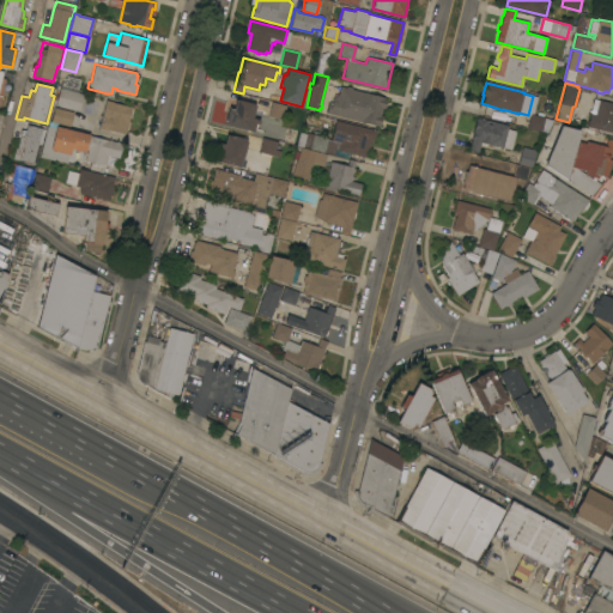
[(55,105),(60,87),(61,89),(61,86),(78,91),(78,92),(84,95),(79,111),(55,105)]
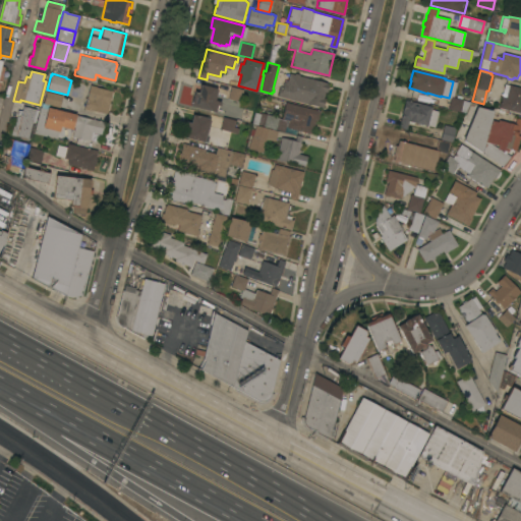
[(294,74),(294,73),(299,74),(299,75),(327,82),(327,83),(329,83),(327,93),(325,92),(324,98),(325,99),(323,106),(321,106),(321,107),(310,104),(309,105),(307,104),(278,96),(280,87),(283,88),(285,80),(287,80),(289,73),(294,74)]
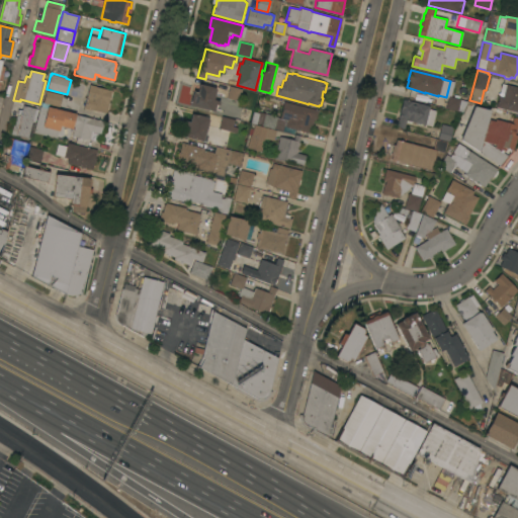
[(190,105),(193,91),(197,92),(199,84),(216,88),(216,89),(217,89),(213,100),(220,101),(219,104),(216,104),(214,111),(190,105)]
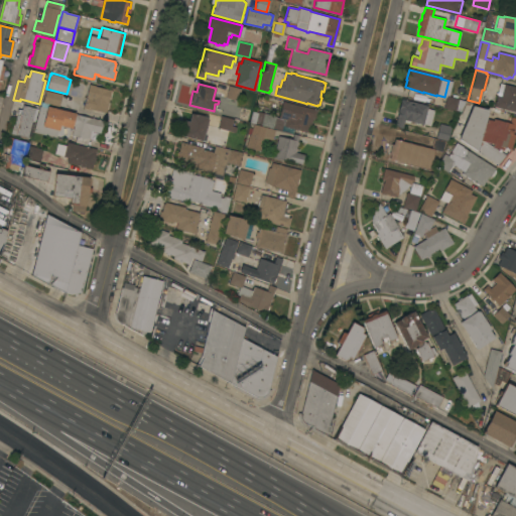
[(515,112),(494,107),(500,84),(504,85),(504,84),(515,86),(515,112)]
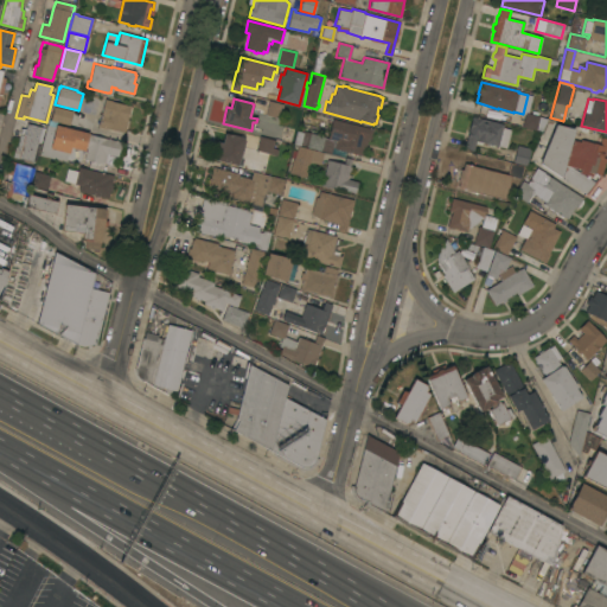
[(106,100),(131,106),(125,133),(107,128),(106,129),(98,127),(106,100)]
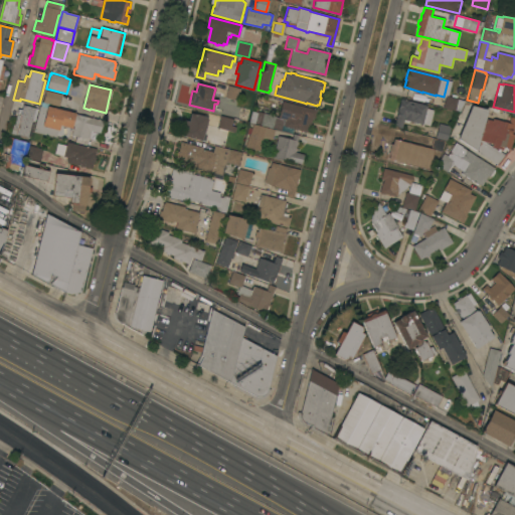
[(228,86),(240,89),(237,101),(225,98),(228,86)]
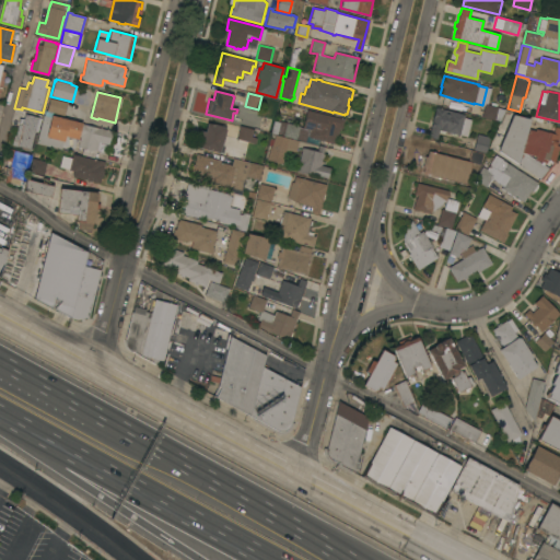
[(67,102),(63,115),(47,111),(50,98),(67,102)]
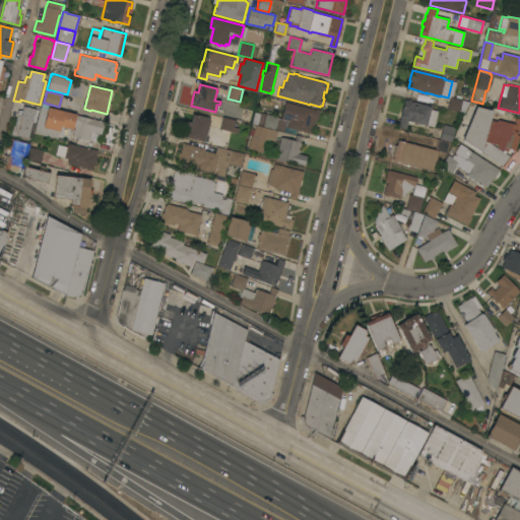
[(462,100),(460,112),(447,109),(450,96),(462,100)]
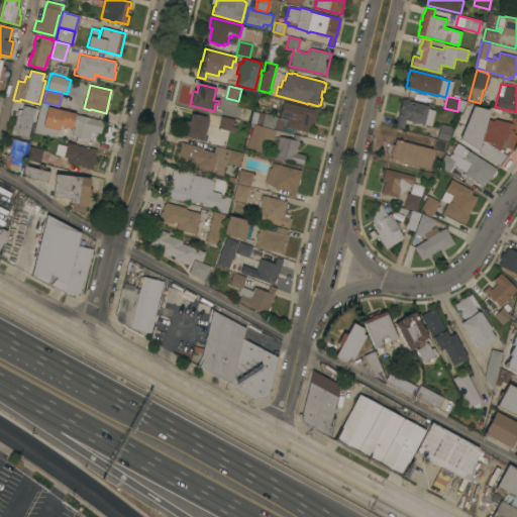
[(402,99),(429,106),(428,109),(435,110),(431,126),(405,119),(403,128),(396,126),(402,99)]
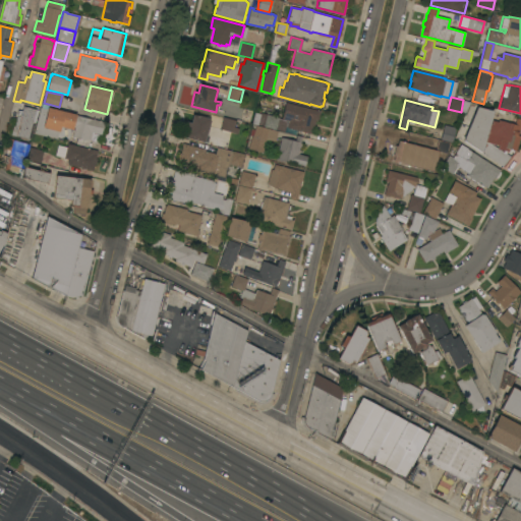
[(320,111),(317,119),(315,119),(312,133),(308,132),(308,133),(286,127),(288,121),(281,119),(285,102),(320,111)]
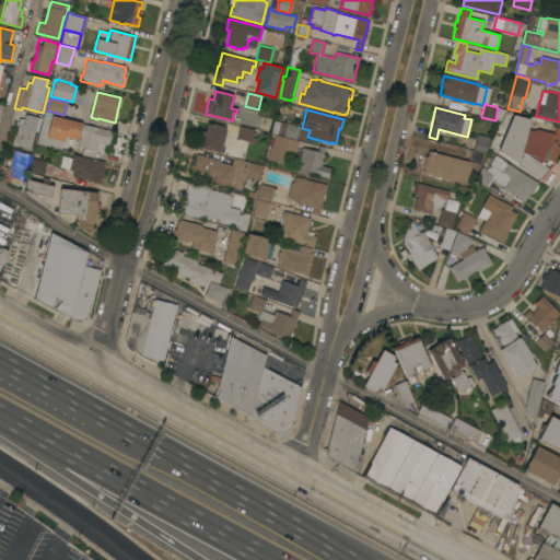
[(30,150),(12,144),(14,135),(15,136),(19,124),(18,124),(20,118),(23,119),(25,114),(38,117),(30,150)]
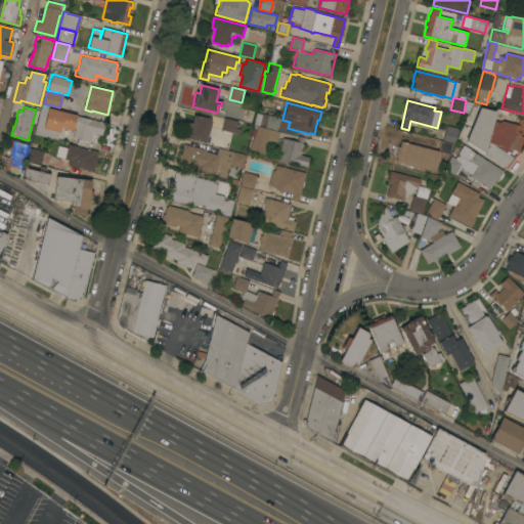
[(495,112),(493,121),(503,123),(503,121),(518,125),(519,119),(523,120),(523,127),(522,132),(521,132),(520,136),(523,137),(519,151),(520,151),(507,168),(466,140),(480,107),(495,112)]
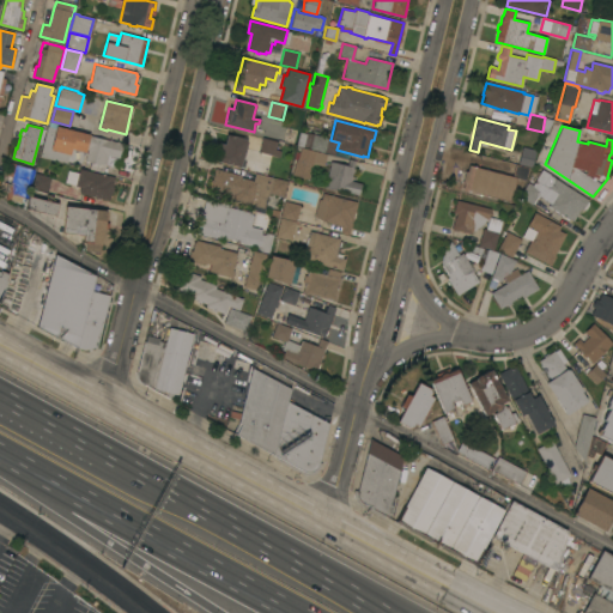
[(48,127),(56,128),(56,127),(90,134),(90,135),(122,144),(121,149),(122,149),(122,152),(120,152),(119,158),(110,156),(108,165),(105,164),(104,173),(90,169),(91,162),(85,161),(87,149),(86,149),(85,152),(72,149),(70,155),(67,163),(41,156),(48,127)]
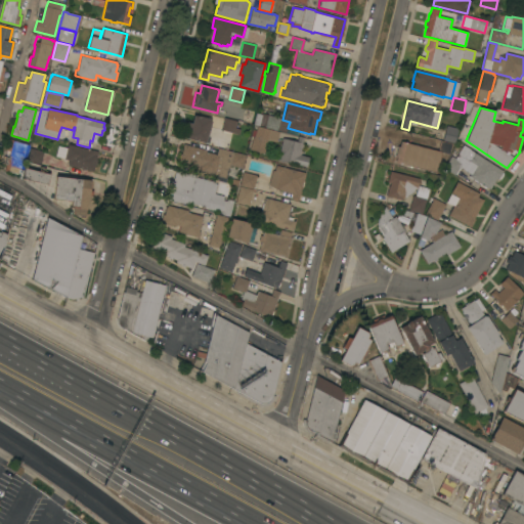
[(279,120),(288,122),(286,132),(259,125),(262,114),(280,118),(279,120)]
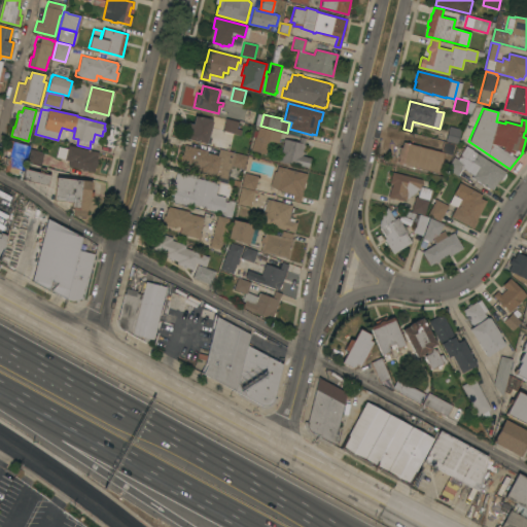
[(185,138),(189,124),(192,125),(195,115),(212,119),(211,121),(212,121),(209,134),(206,143),(185,138)]
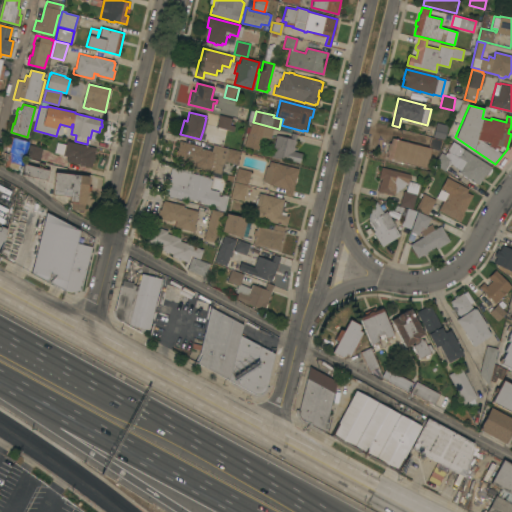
[(217,126),(220,115),(231,118),(230,125),(235,126),(233,131),(217,126)]
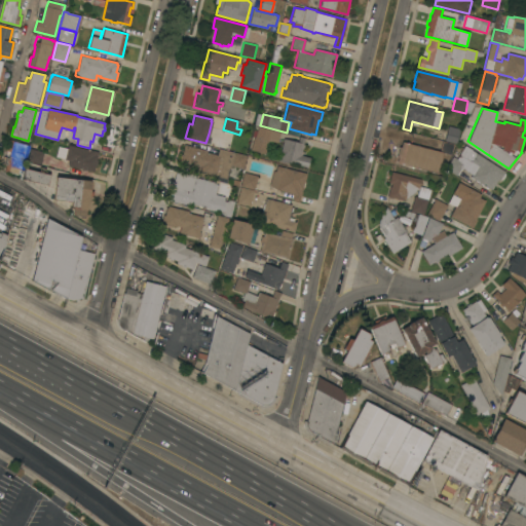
[(265,154),(251,150),(254,137),(252,137),(256,125),(280,133),(278,142),(268,141),(265,154)]
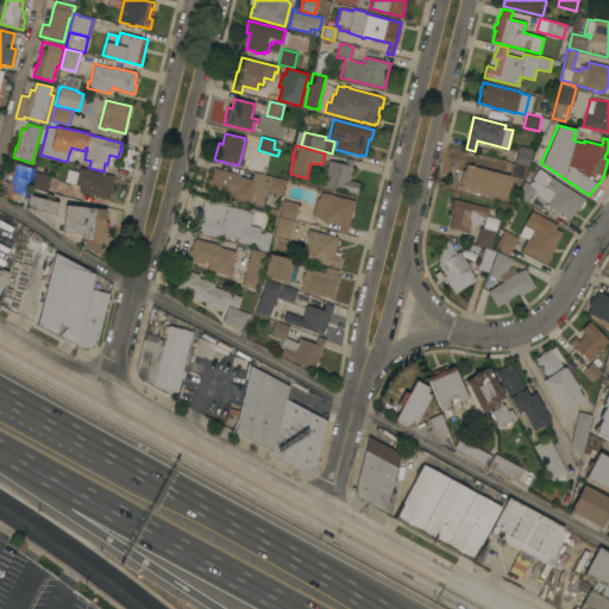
[(531,152),(527,165),(514,163),(518,149),(518,146),(532,149),(531,152)]
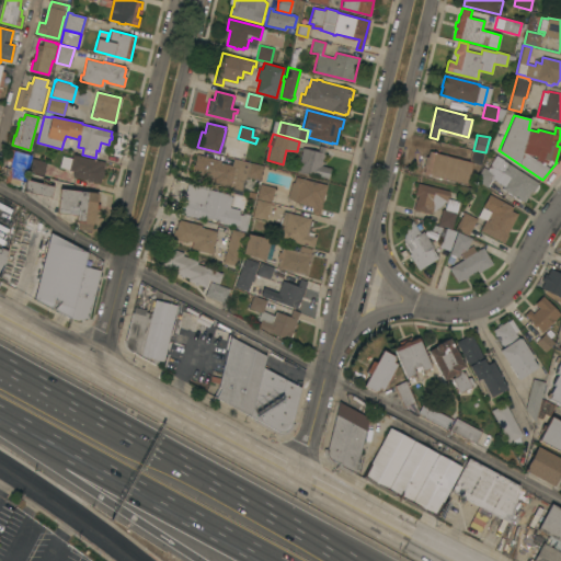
[(304,148),(318,152),(320,146),(325,147),(320,165),(331,168),(328,179),(308,173),(308,174),(297,171),(304,148)]
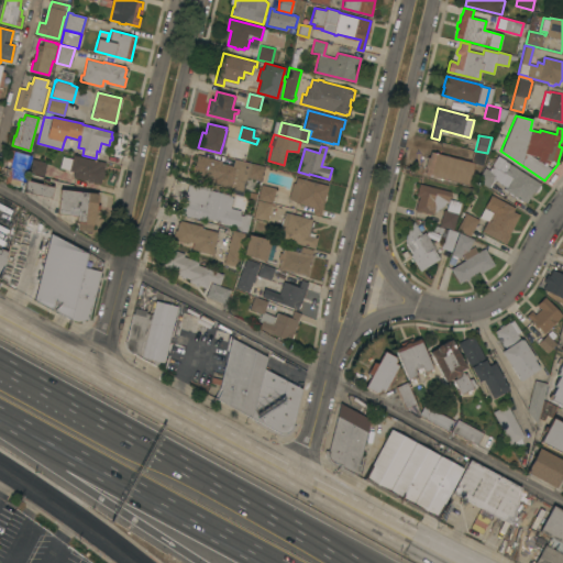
[(426,174),(427,168),(424,168),(427,157),(429,157),(430,152),(445,155),(446,152),(453,154),(455,146),(485,154),(483,166),(474,164),(468,185),(426,174)]
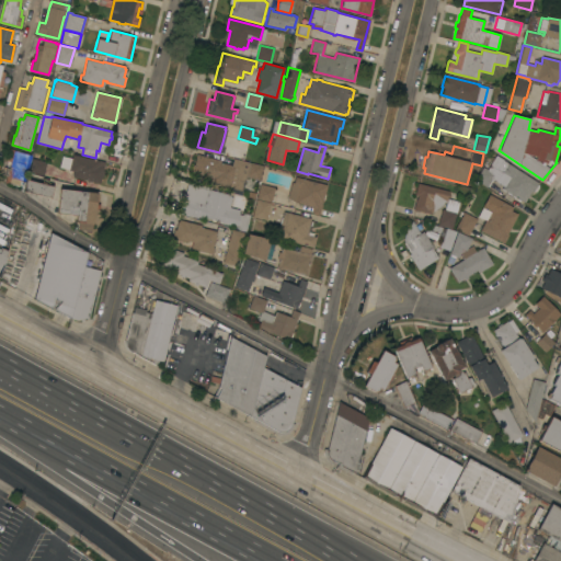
[(6,176),(0,174),(0,164),(6,165),(7,159),(6,159),(8,149),(32,155),(24,186),(4,182),(6,176)]
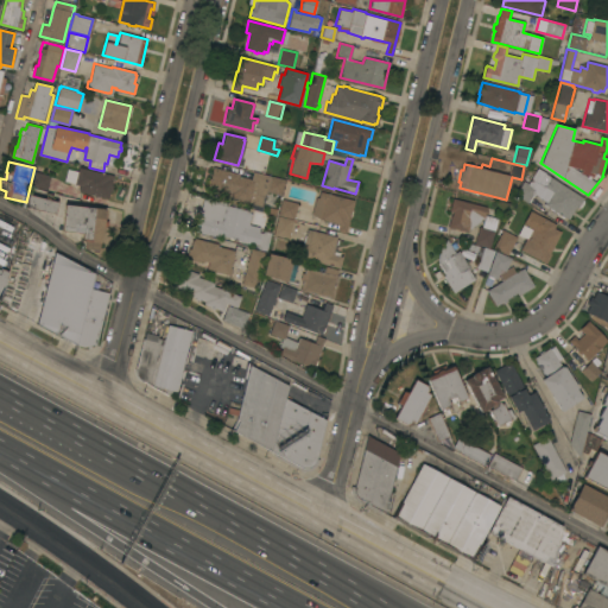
[(114,176),(108,198),(78,191),(80,185),(75,184),(75,183),(65,181),(68,169),(77,171),(78,168),(114,176)]
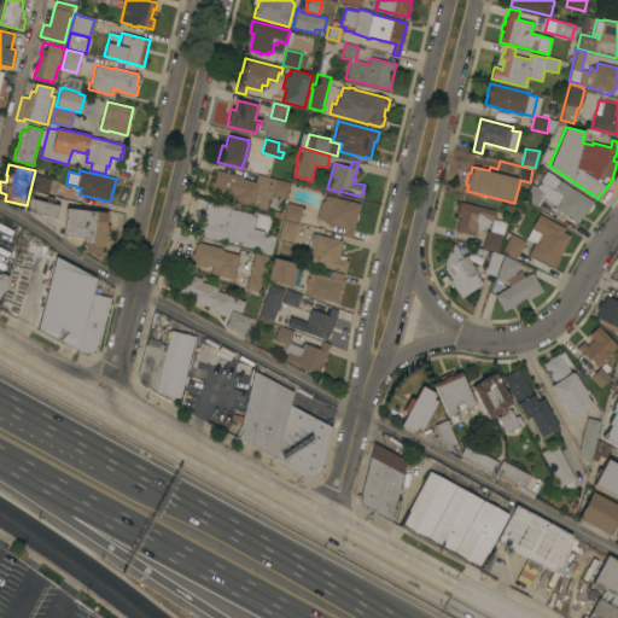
[(243,176),(243,179),(255,182),(257,174),(290,182),(285,198),(272,194),(266,215),(252,211),(254,208),(231,203),(233,196),(228,194),(228,197),(208,191),(209,185),(211,185),(213,181),(214,181),(216,170),(243,176)]
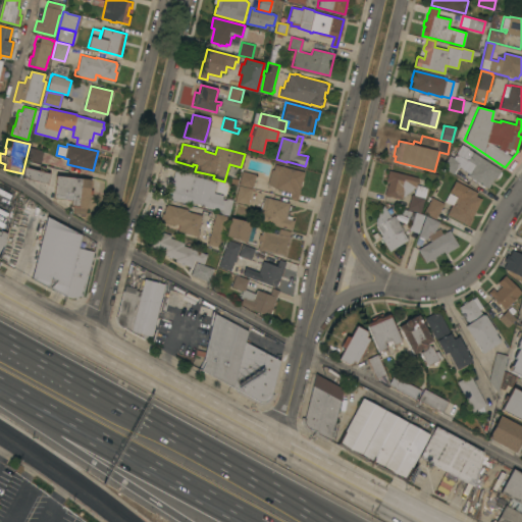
[(458,166),(453,174),(442,167),(450,155),(453,158),(462,144),(469,148),(468,149),(501,170),(496,178),(494,177),(488,188),(485,187),(485,188),(467,176),(469,173),(458,166)]
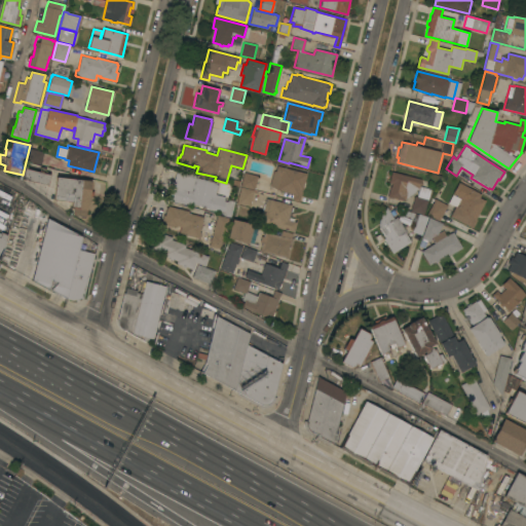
[(31,148),(44,152),(41,163),(28,160),(31,148)]
